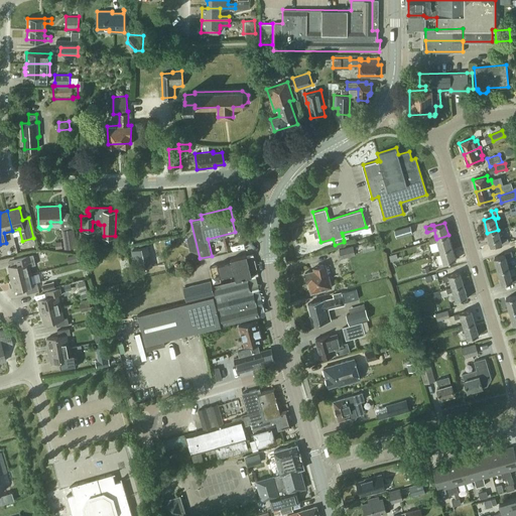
[(397,238),(412,233),(410,225),(394,230),(397,238)]
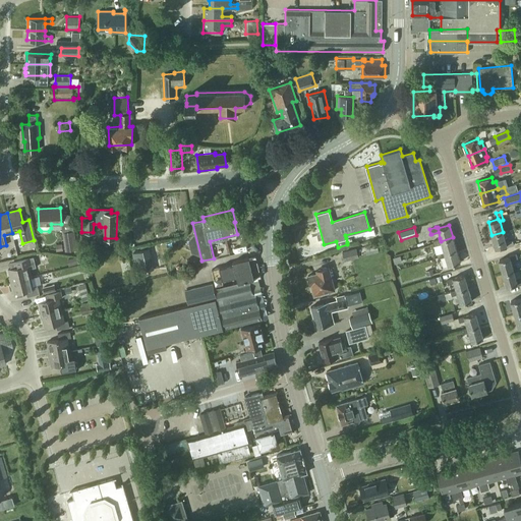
[(66,249),(76,248),(74,230),(63,232),(66,249)]
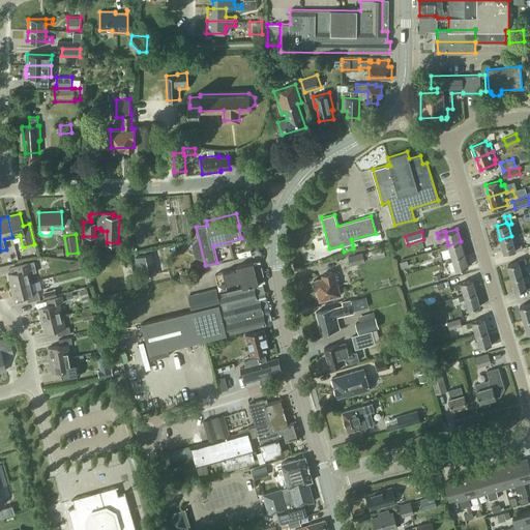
[(511,236),(500,239),(504,253),(514,249),(514,252),(523,249),(521,244),(514,246),(511,236)]
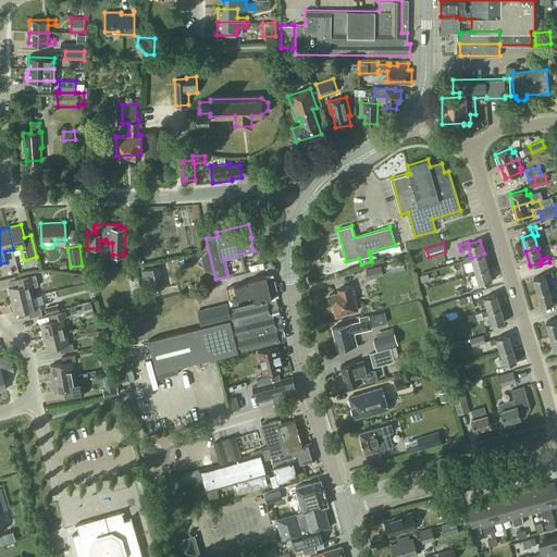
[(475,271),(489,267),(484,254),(471,258),(470,255),(463,257),(465,262),(472,260),(474,268),(475,271)]
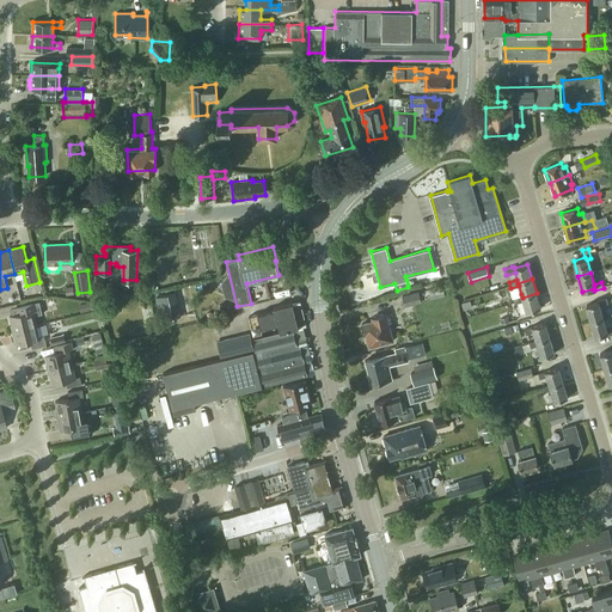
[(445,295),(442,285),(422,291),(423,295),(430,294),(432,299),(445,295)]
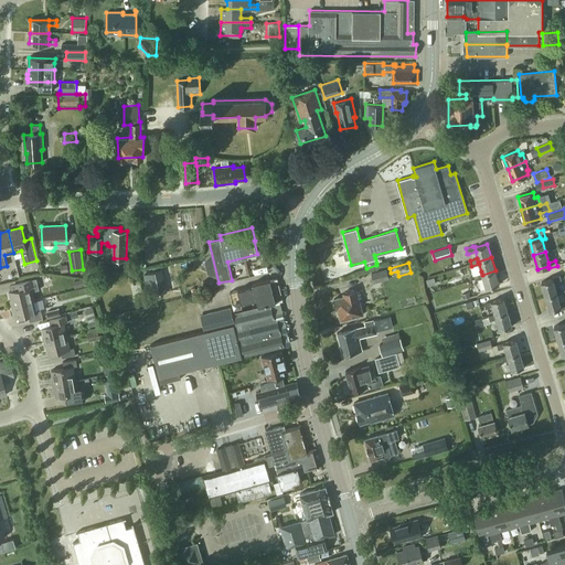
[(390,278),(386,268),(371,273),(374,283),(390,278)]
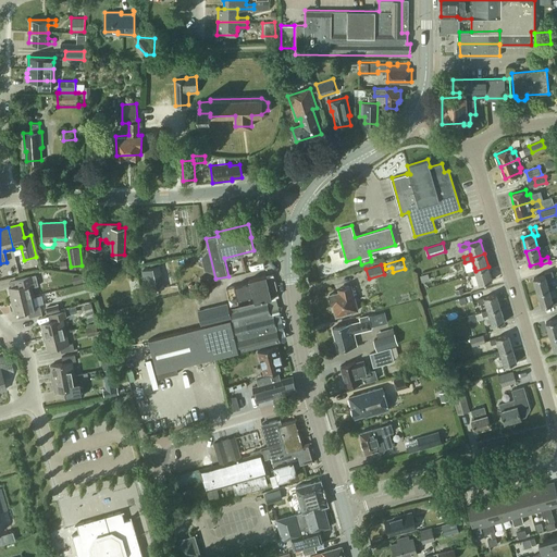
[(475,271),(474,268),(467,270),(468,276),(477,273),(479,284),(492,280),(489,267),(475,271)]
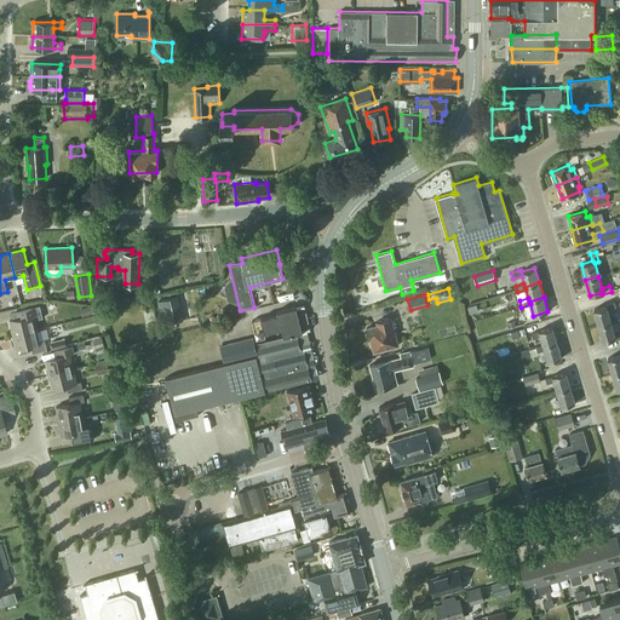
[(110,311),(126,310),(125,302),(109,303),(110,311)]
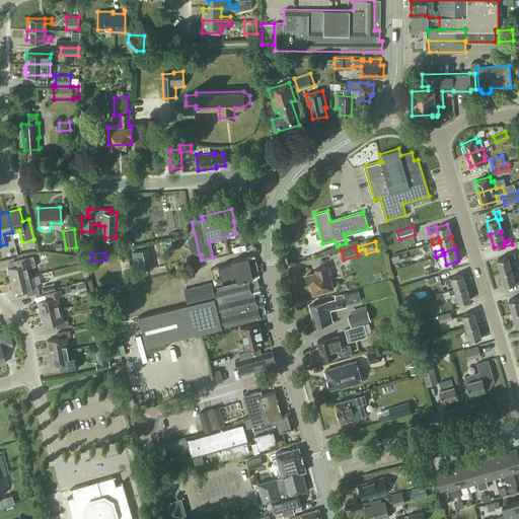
[(501,273),(512,270),(509,258),(516,256),(514,252),(508,254),(508,255),(498,258),(501,273)]
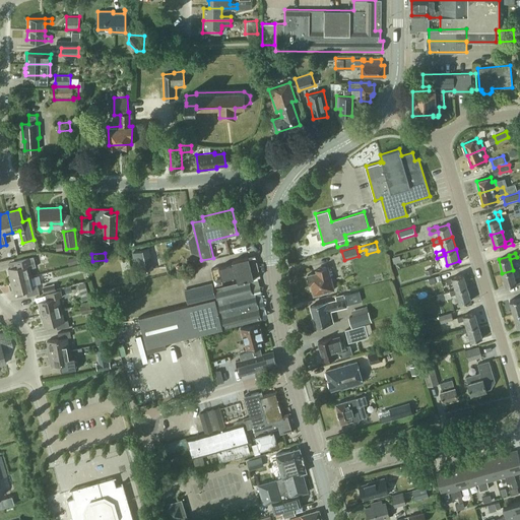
[(237,274),(238,281),(258,276),(261,275),(255,255),(233,260),(234,263),(212,268),(215,283),(223,281),(222,277),(237,274)]
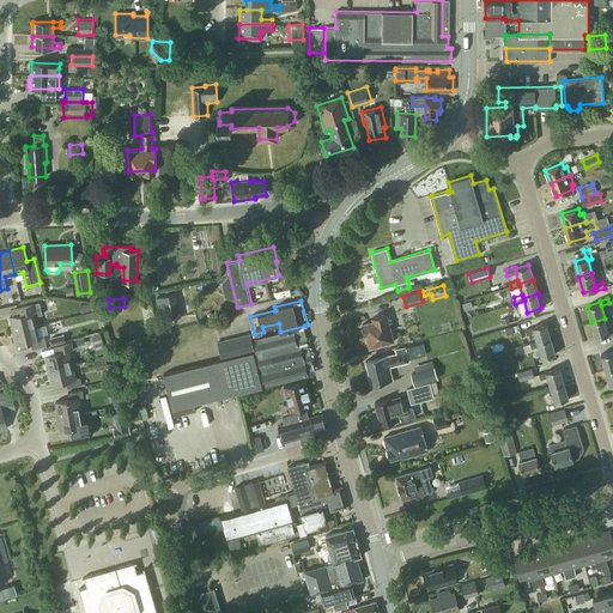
[(37,325),(35,316),(43,314),(40,302),(22,305),(24,313),(10,316),(13,331),(37,325)]
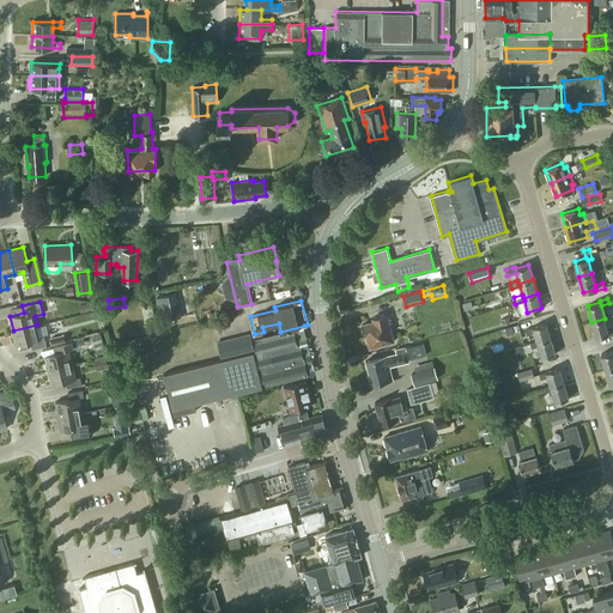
[(91,302),(79,304),(82,313),(92,309),(91,302)]
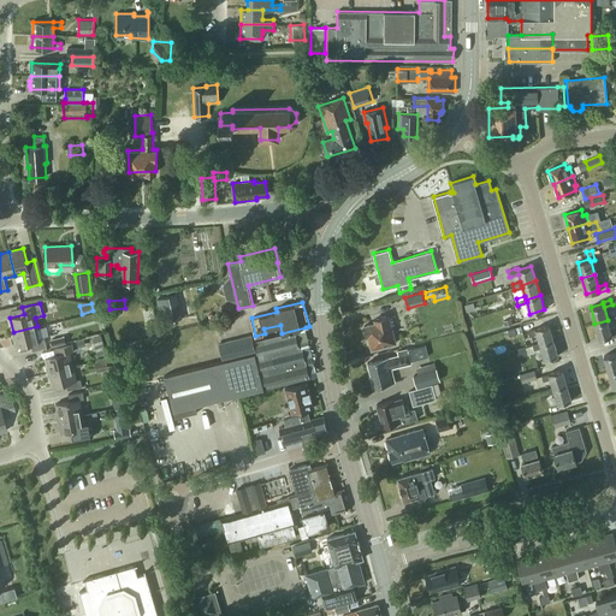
[(371,349),(396,342),(389,315),(374,319),(375,323),(365,325),(367,336),(368,336),(371,349)]
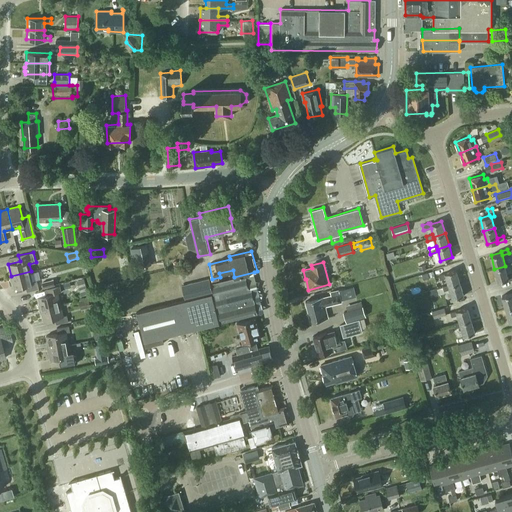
[(505,266),(494,269),(498,282),(509,279),(509,280),(511,279),(511,274),(507,276),(505,266)]
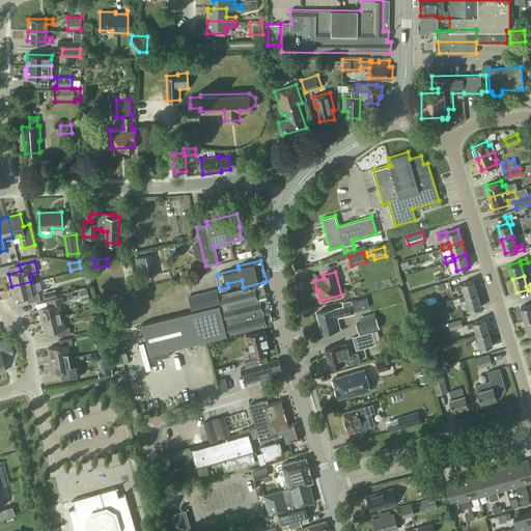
[(463,287),(465,295),(466,297),(477,292),(473,280),(462,283),(455,285),(456,289),(463,287)]
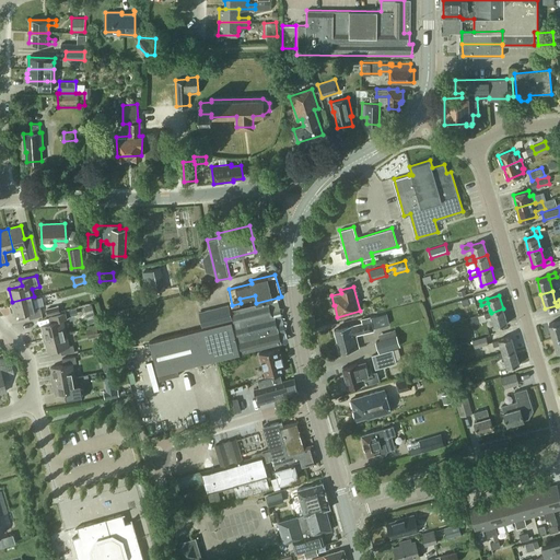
[(34,296),(12,302),(15,315),(28,312),(30,318),(43,315),(41,308),(37,310),(34,296)]
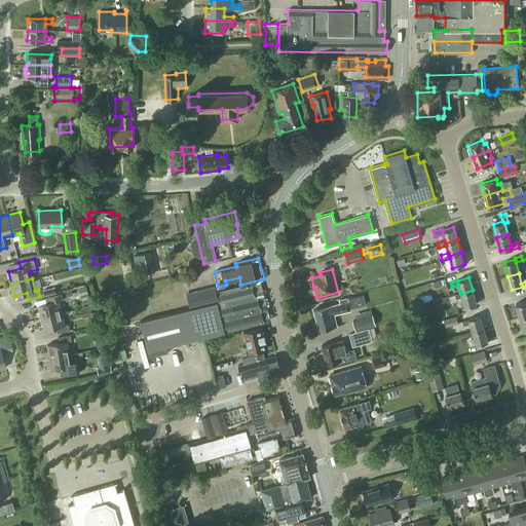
[(444,278),(437,280),(439,288),(446,285),(444,278)]
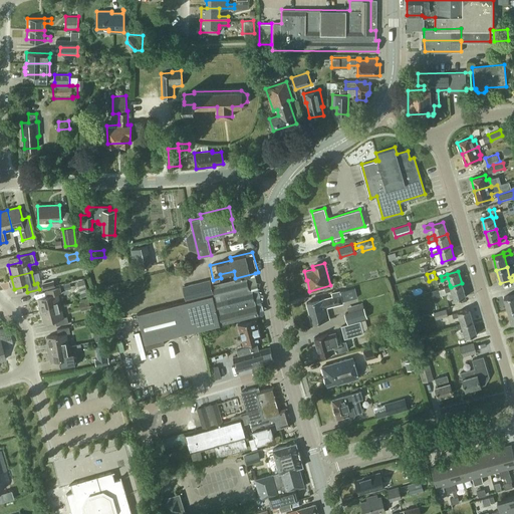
[(212,284),(215,294),(219,310),(257,301),(261,299),(255,273),(235,278),(212,284)]
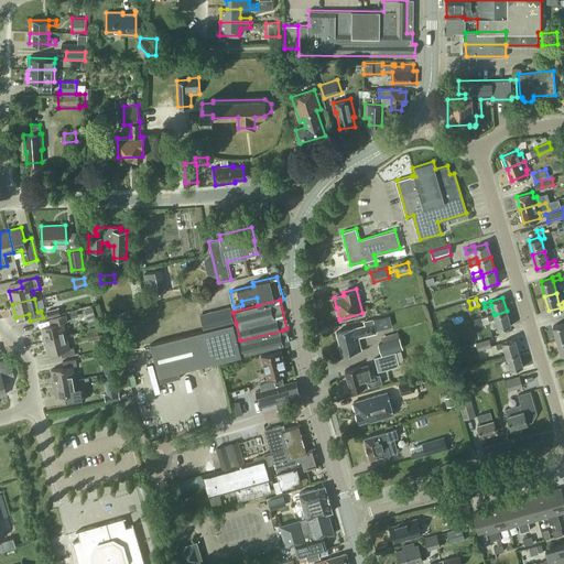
[(235,322),(230,306),(201,314),(204,329),(235,322)]
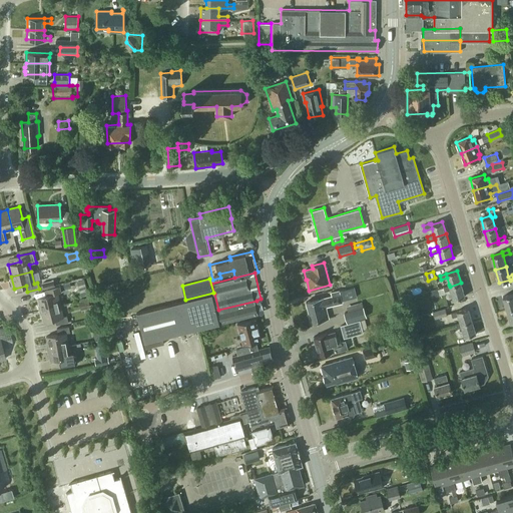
[(55,286),(54,280),(42,283),(44,288),(55,286)]
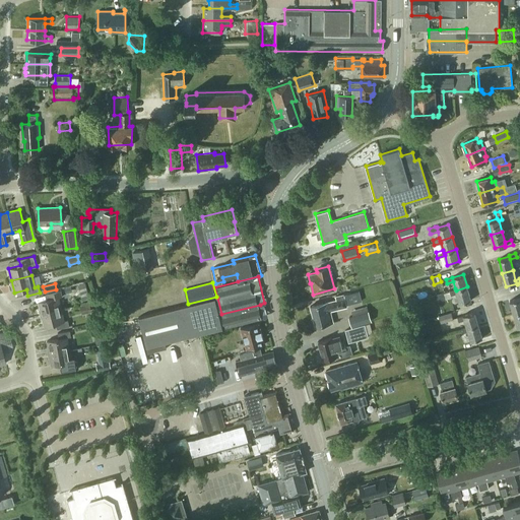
[(456,290),(455,288),(449,290),(451,296),(457,294),(460,303),(471,300),(467,286),(456,290)]
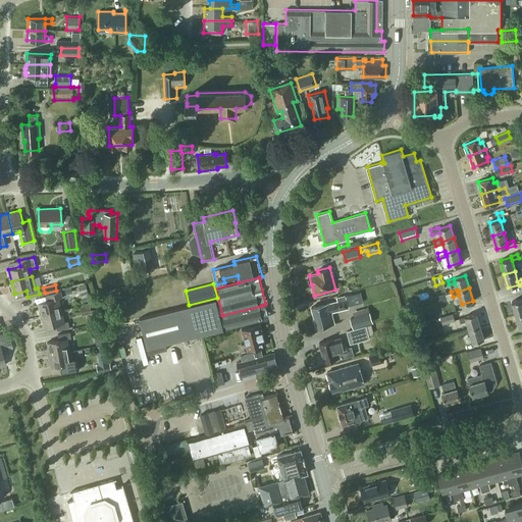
[(42,315),(61,310),(58,298),(62,297),(60,291),(49,294),(50,300),(39,303),(42,315)]
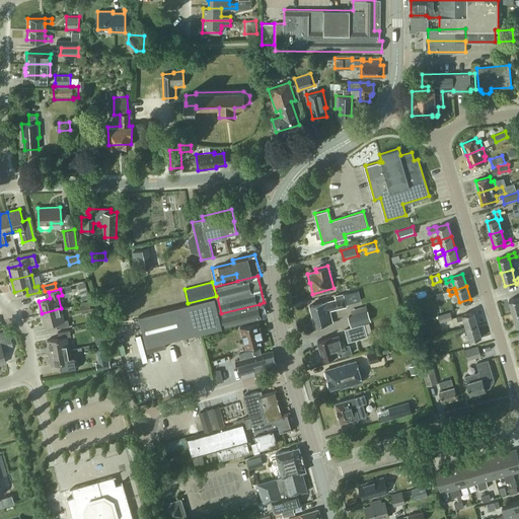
[(351,292),(350,292),(335,296),(336,299),(310,305),(315,325),(332,321),(329,309),(346,305),(346,304),(352,302),(353,302),(351,292)]
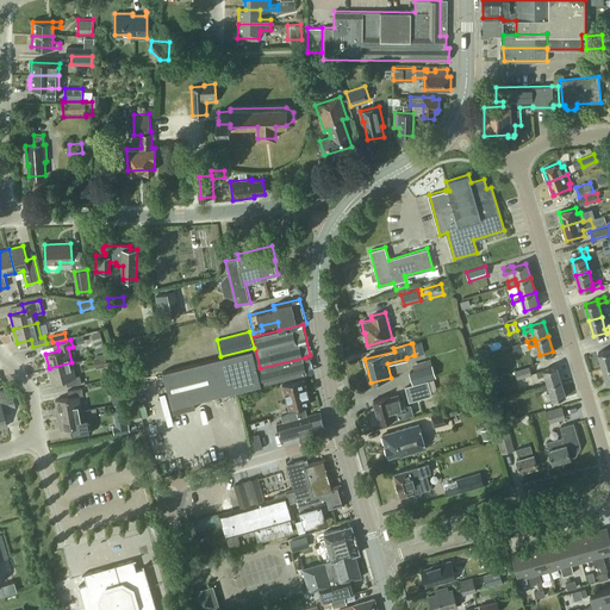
[(603,368),(609,365),(609,348),(598,353),(603,368)]
